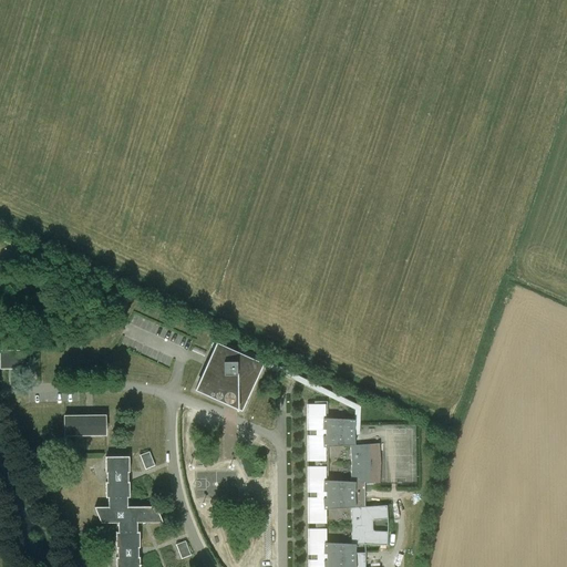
[(216,344),(195,390),(235,390),(235,409),(240,411),(261,364),(236,353),(216,344)]
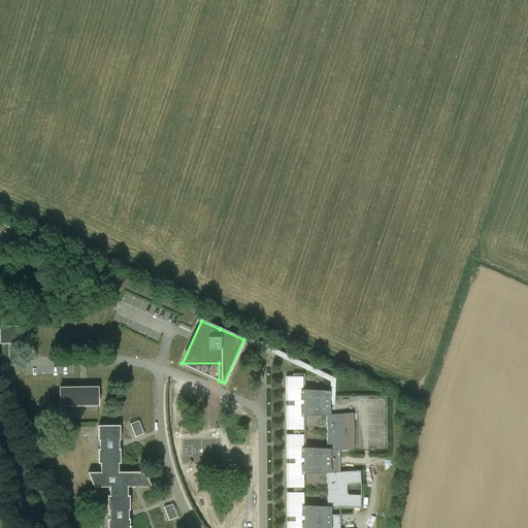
[(221,325),(220,329),(243,339),(330,382),(329,391),(330,391),(329,396),(329,401),(329,402),(329,404),(329,405),(334,405),(335,378),(245,335),(222,324),(221,325)]
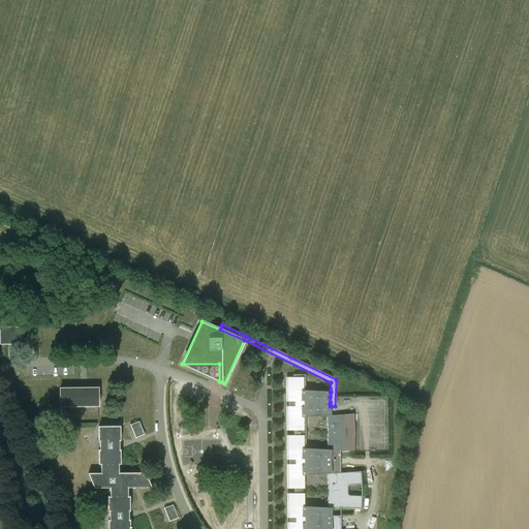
[(26,328),(0,328),(0,343),(26,344),(26,332),(32,332),(32,325),(26,325),(26,328)]
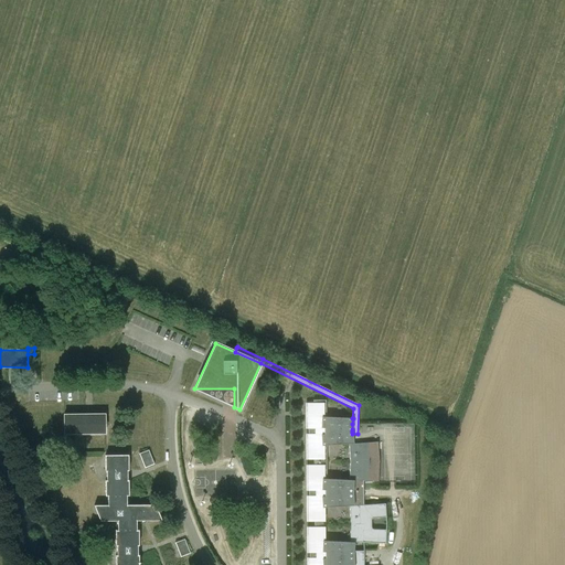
[(307,416),(305,416),(305,428),(307,428),(307,432),(352,430),(352,429),(352,424),(353,418),(352,418),(324,417),(324,400),(311,400),(311,404),(307,404),(307,416)]
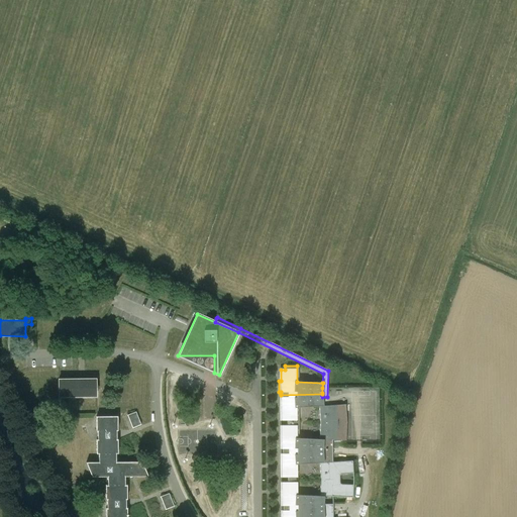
[(70,397),(96,396),(95,379),(59,380),(59,390),(58,390),(58,392),(59,392),(59,397),(60,397),(60,399),(69,400),(70,397)]
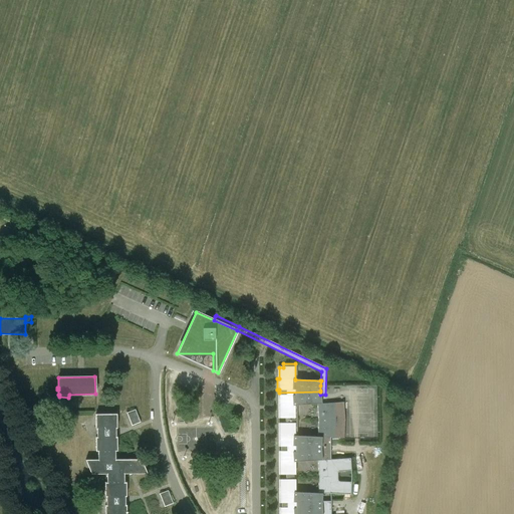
[(277,396),(277,406),(280,406),(280,417),(285,417),(285,421),(292,421),(292,417),(295,417),(295,405),(316,404),(317,421),(344,420),(343,403),(321,404),(320,395),(320,394),(320,392),(279,393),(279,396),(277,396)]
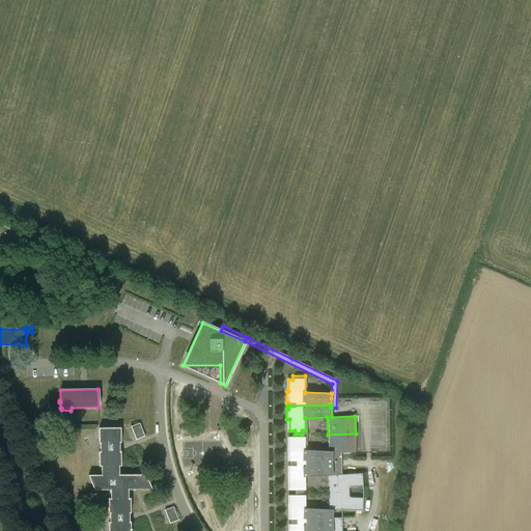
[(139,423),(131,426),(136,440),(144,436),(139,423)]
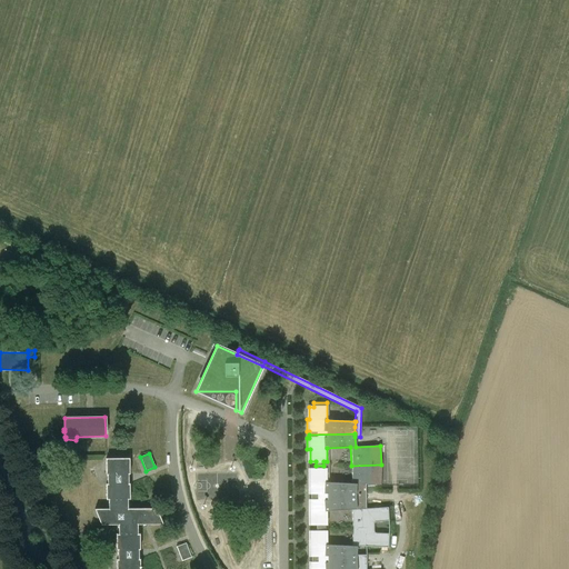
[(107,479),(128,479),(128,473),(129,473),(128,458),(105,458),(106,475),(107,475),(107,479)]
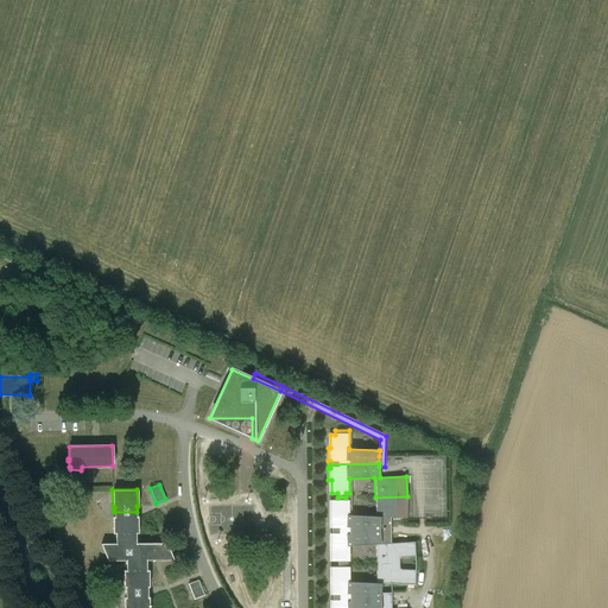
[(331,514),(329,514),(329,527),(330,527),(330,531),(391,531),(391,518),(406,518),(407,498),(407,496),(375,498),(374,517),(349,515),(349,501),(346,502),(346,498),(337,498),(337,502),(331,502),(331,514)]
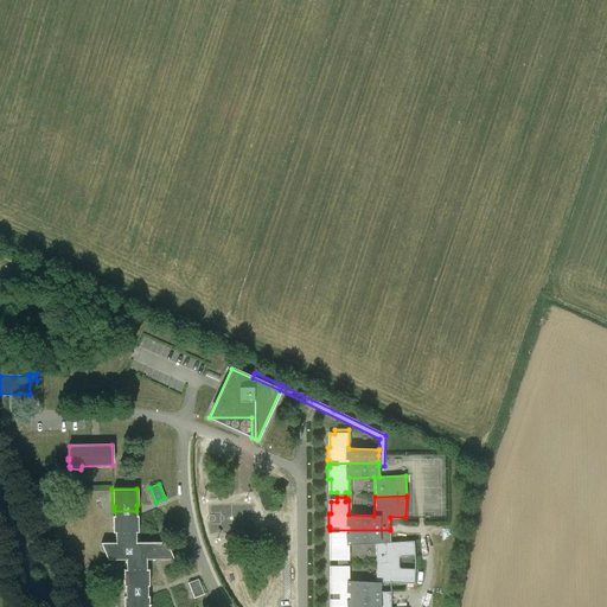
[(115,532),(115,538),(135,537),(135,532),(138,532),(138,516),(136,516),(136,511),(114,511),(114,516),(113,516),(113,532),(115,532)]
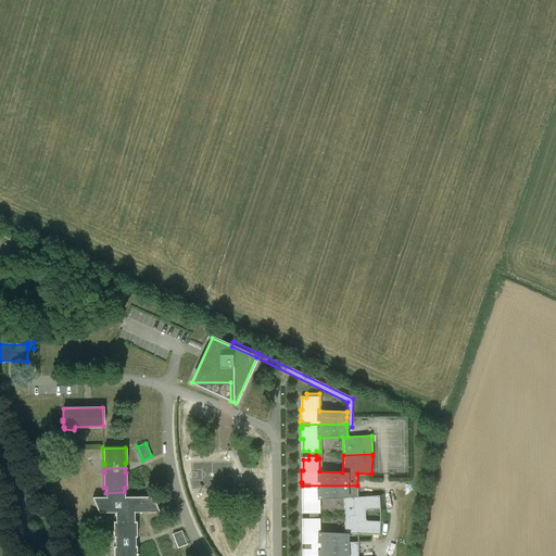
[(302,489),(301,489),(301,501),(303,501),(303,512),(310,512),(310,516),(316,516),(316,500),(343,497),(344,516),(365,516),(365,512),(365,510),(366,509),(380,508),(379,495),(357,497),(357,485),(302,485),(302,489)]
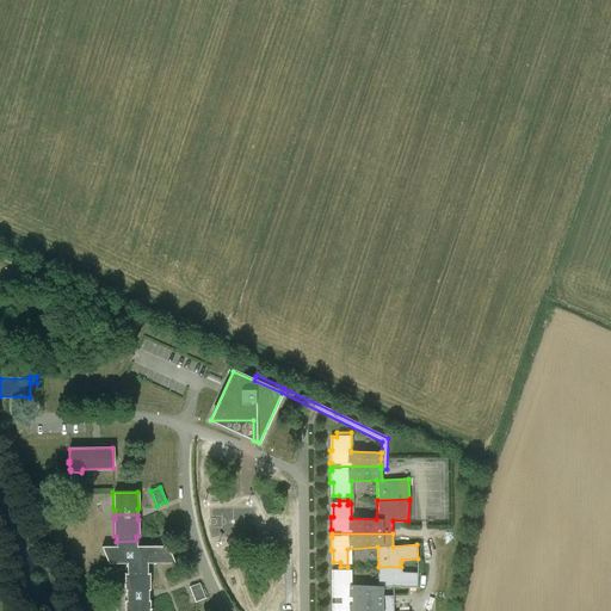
[(136,545),(136,541),(116,542),(116,547),(102,547),(104,555),(105,555),(107,560),(116,560),(116,563),(127,563),(127,568),(147,568),(147,563),(174,562),(171,554),(170,554),(168,549),(159,549),(159,545),(136,545)]
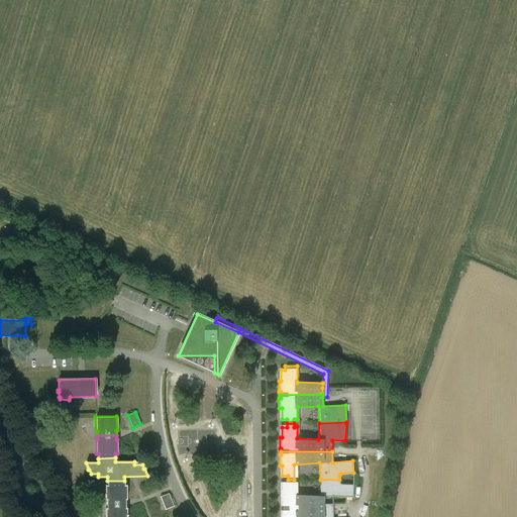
[(282,495),(280,495),(280,505),(282,505),(282,508),(323,508),(323,506),(323,504),(323,496),(352,498),(353,486),(341,485),(339,484),(339,483),(339,480),(320,480),(319,496),(295,495),(294,480),(288,480),(288,484),(282,484),(282,495)]
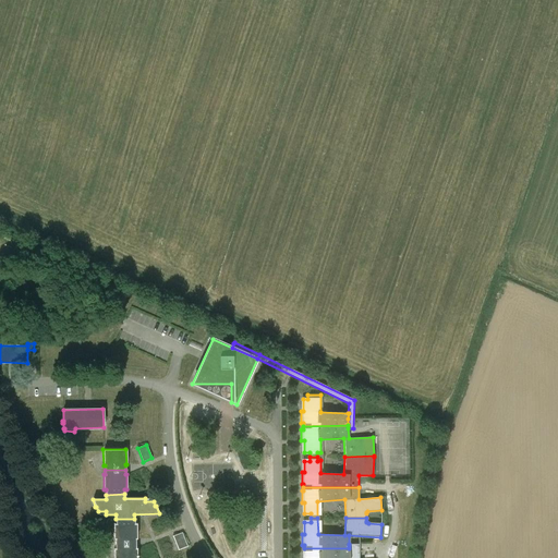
[(114,540),(114,544),(135,544),(135,538),(136,538),(136,523),(134,523),(134,519),(116,519),(116,523),(113,524),(113,540),(114,540)]
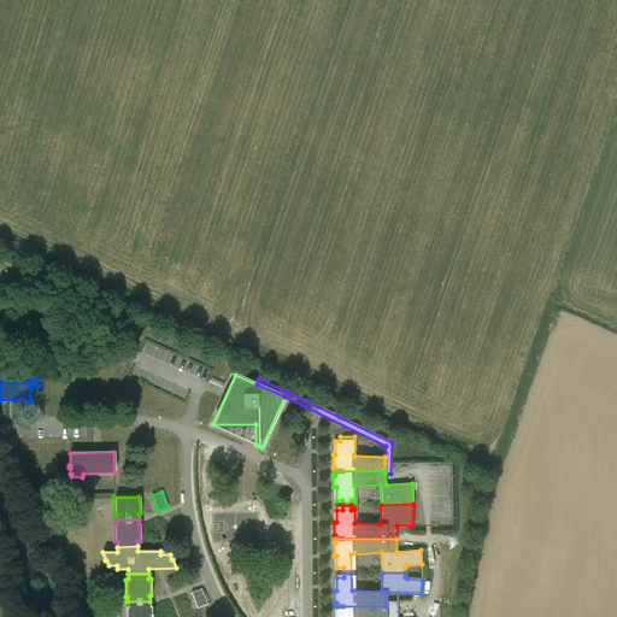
[(192,593),(198,607),(207,604),(201,588),(192,593)]
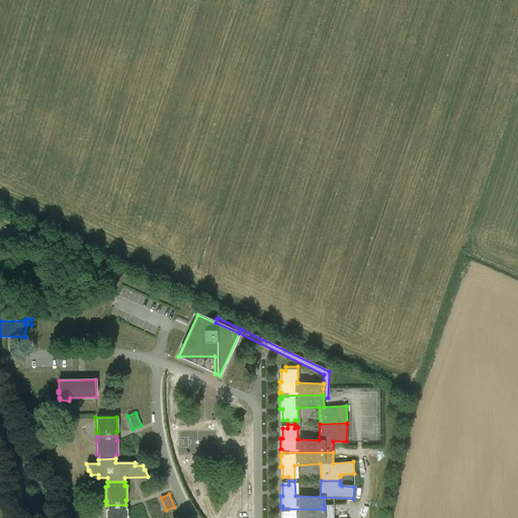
[(125,509),(125,505),(106,505),(106,509),(105,509),(105,517),(126,517),(126,509),(125,509)]
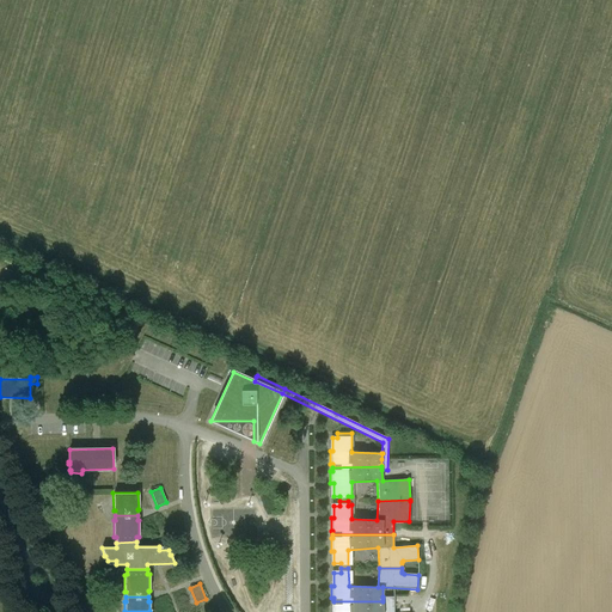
[(331,605),(331,611),(393,611),(393,597),(383,597),(383,599),(383,601),(334,601),(334,605),(331,605)]
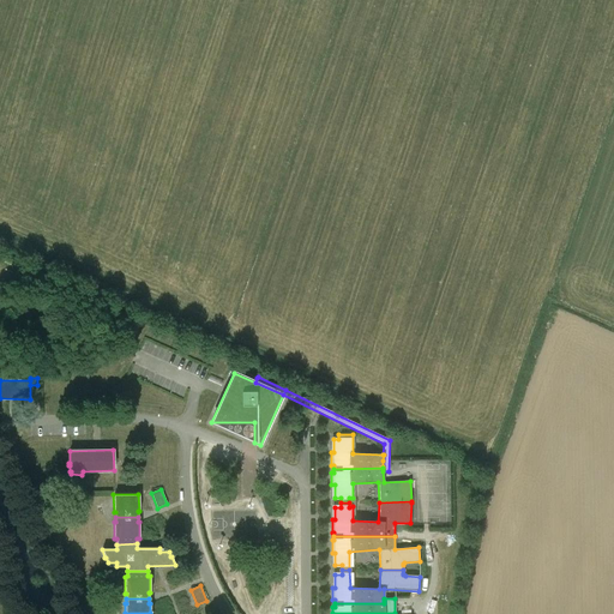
All buildings are outlined.
